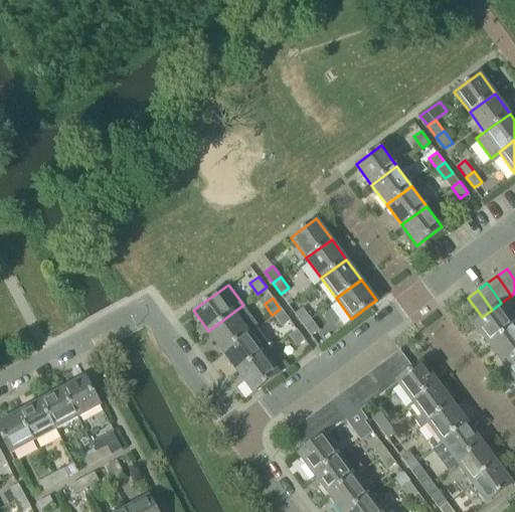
[(492,310),(482,317),(474,323),(489,343),(514,325),(514,324),(514,306),(508,298),(501,303),(492,310)]
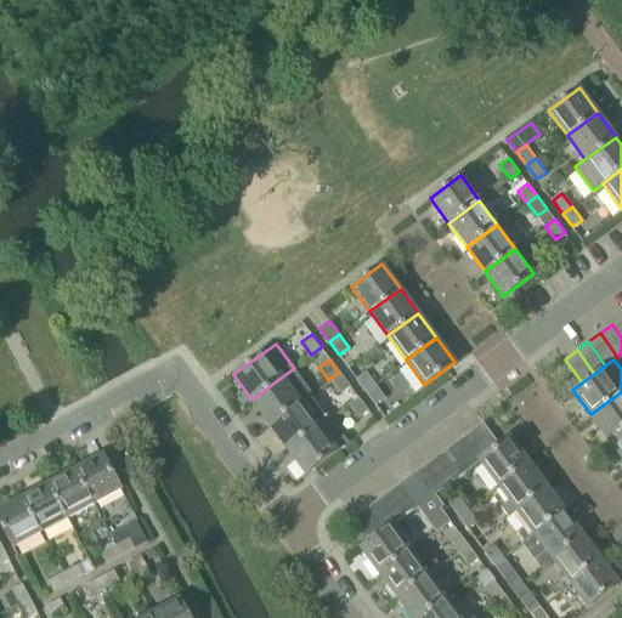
[(311,392),(294,368),(252,400),(270,424),(311,392)]
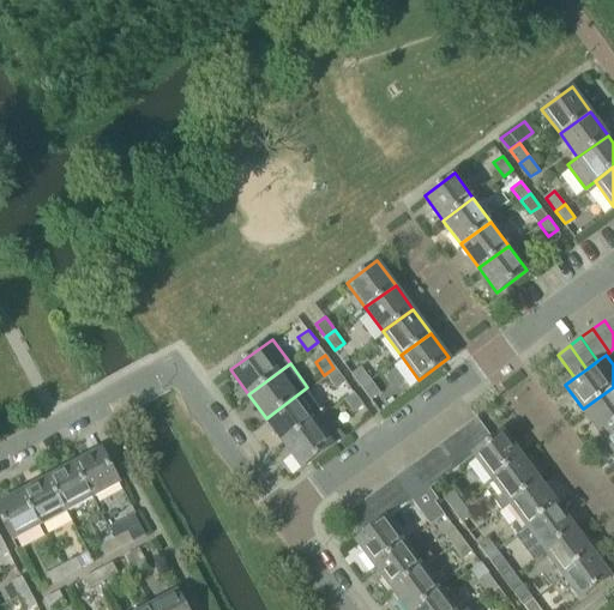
[(361,364),(351,372),(361,385),(371,378),(361,364)]
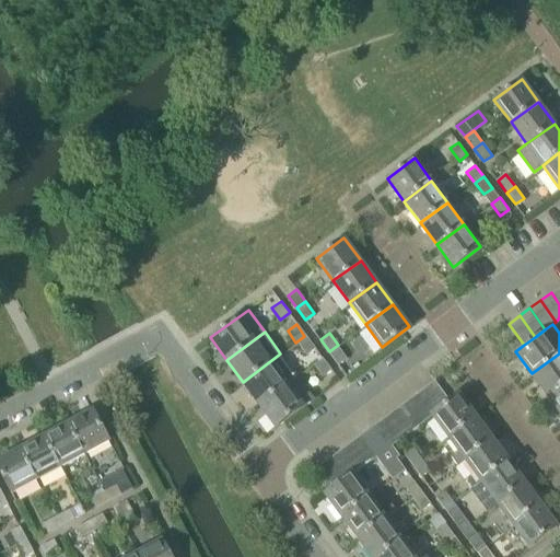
[(295,343),(305,355),(314,348),(304,336),(295,343)]
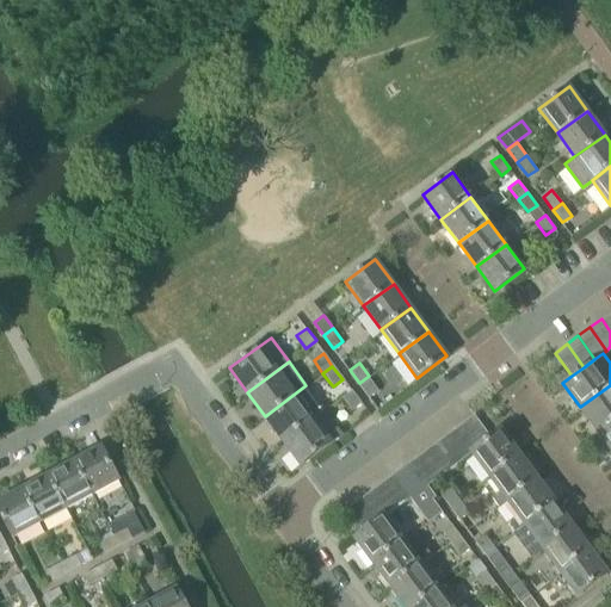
[(359,383),(368,396),(378,389),(369,376),(359,383)]
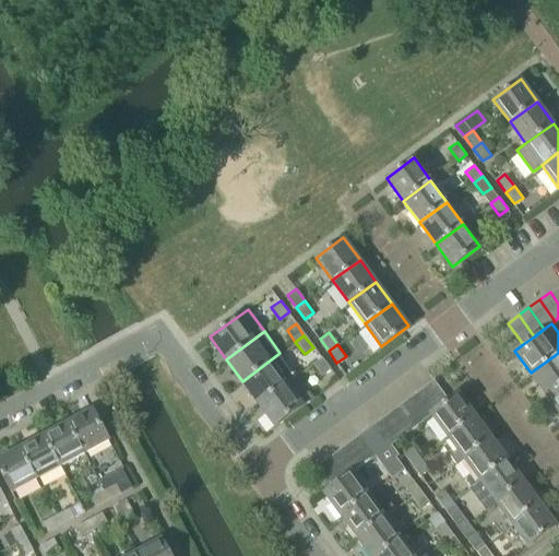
[(242,381),(258,403),(296,375),(280,353),(242,381)]
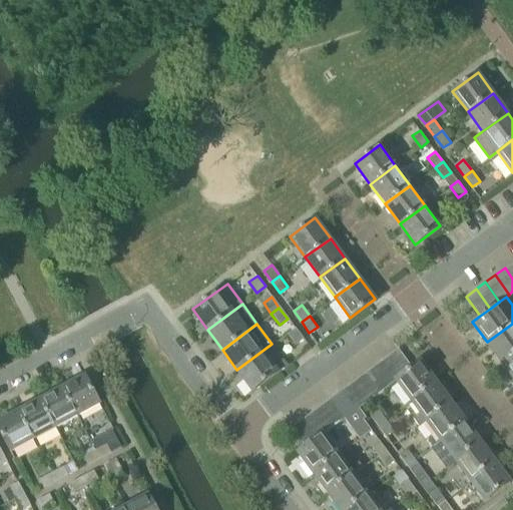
[(512,324),(487,342),(501,362),(512,353),(512,324)]
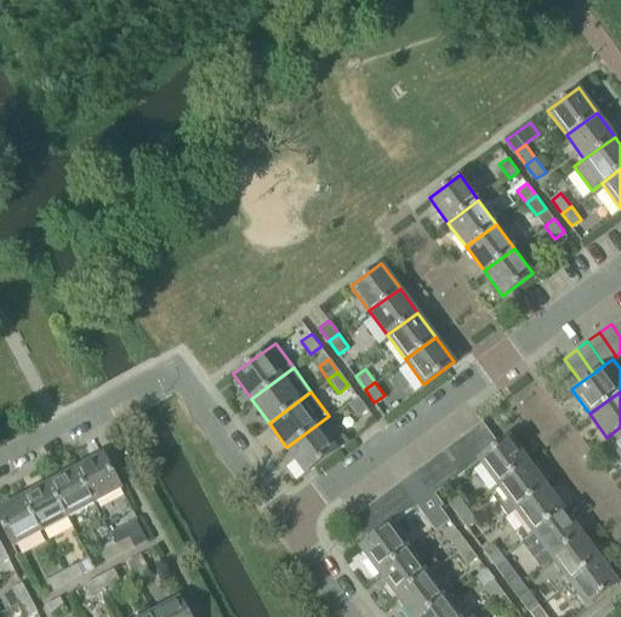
[(368,407),(358,394),(348,401),(358,415),(368,407)]
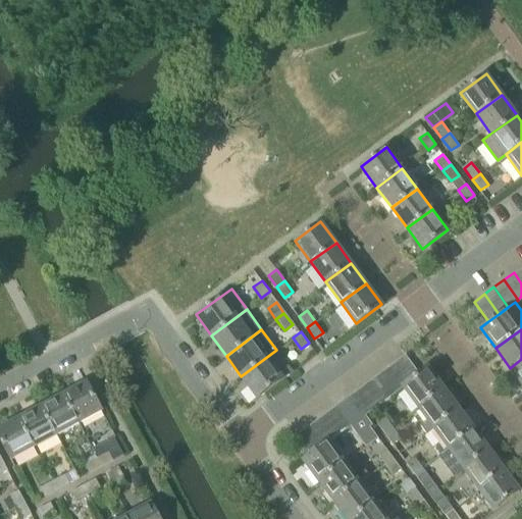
[(256,397),(292,370),(276,350),(241,376),(256,397)]
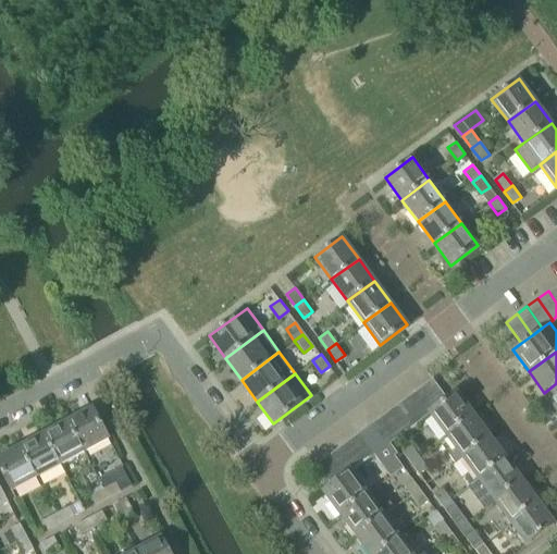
[(432,377),(421,385),(436,406),(447,397),(432,377)]
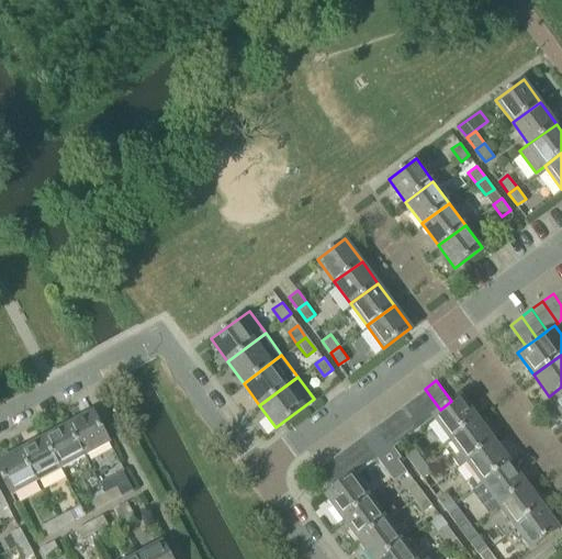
[(561,387),(549,397),(561,413),(561,387)]
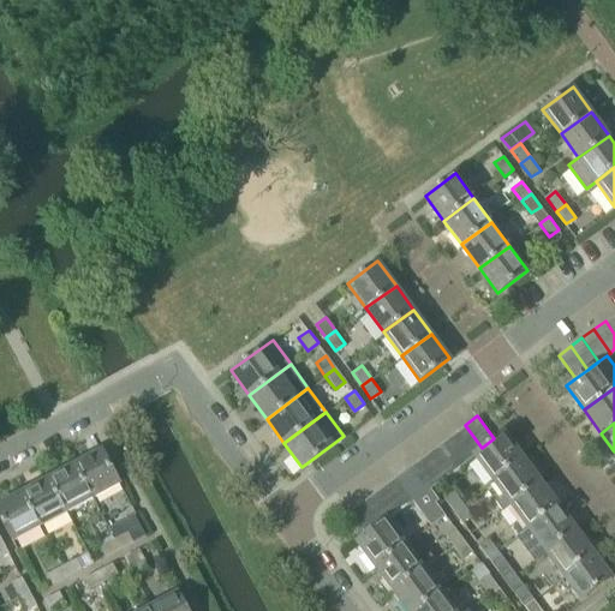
[(482,448),(465,425),(453,433),(471,456),(472,455),(482,448)]
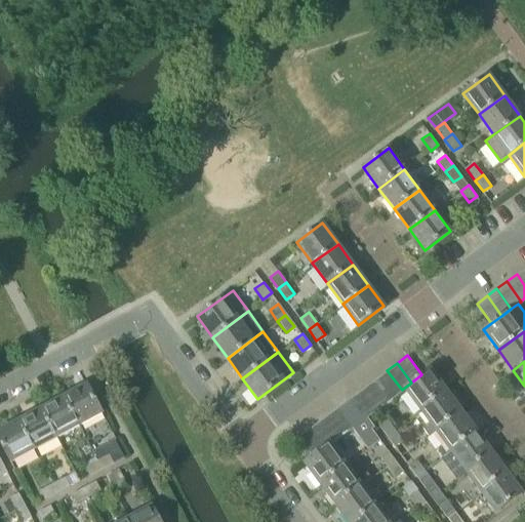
[(411,383),(403,389),(419,410),(446,391),(430,368),(421,374),(411,383)]
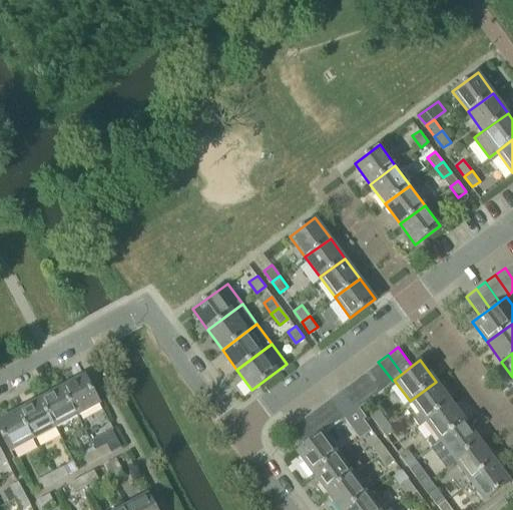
[(393,381),(378,362),(369,369),(383,388),(393,381)]
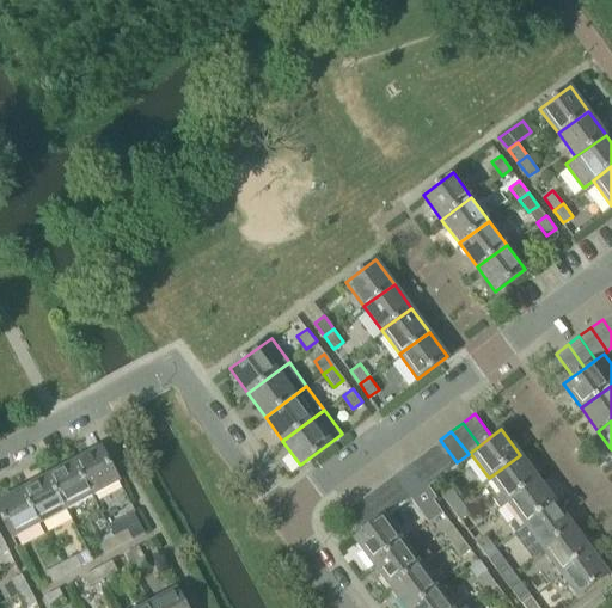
[(457,462),(440,440),(428,448),(446,472),(457,462)]
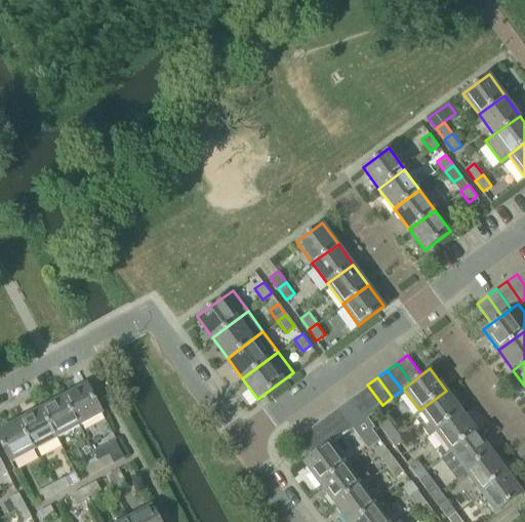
[(79,424),(102,411),(87,384),(64,396),(79,424)]
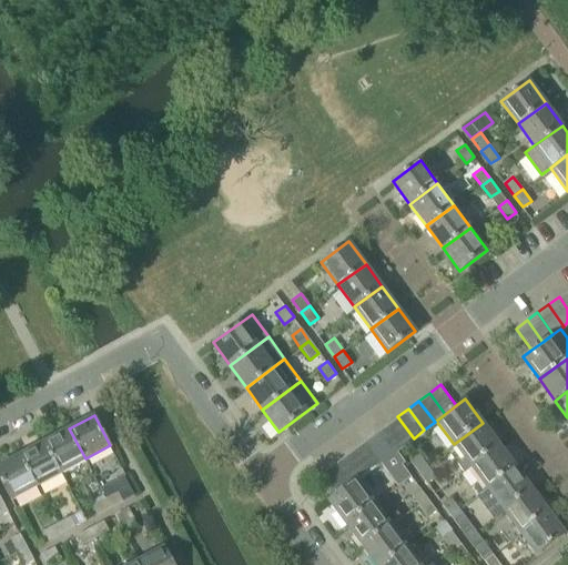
[(414,439),(397,416),(387,424),(403,446),(414,439)]
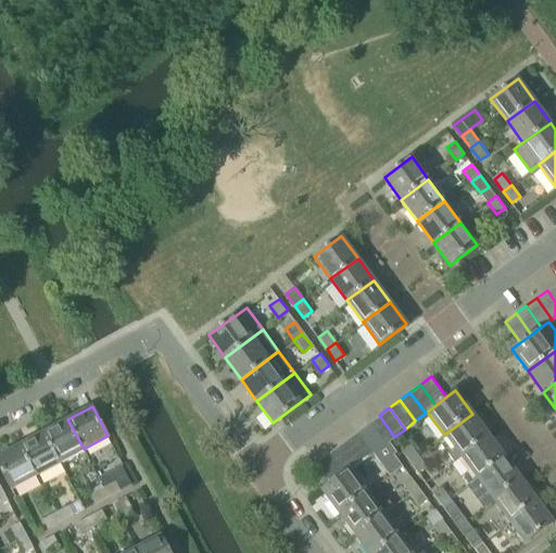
[(472,414),(444,435),(453,447),(447,451),(454,461),(460,456),(489,435),(472,414)]
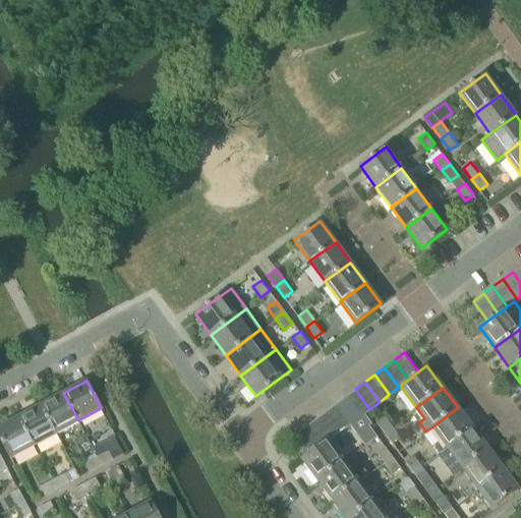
[(345,396),(360,416),(369,409),(355,389),(345,396)]
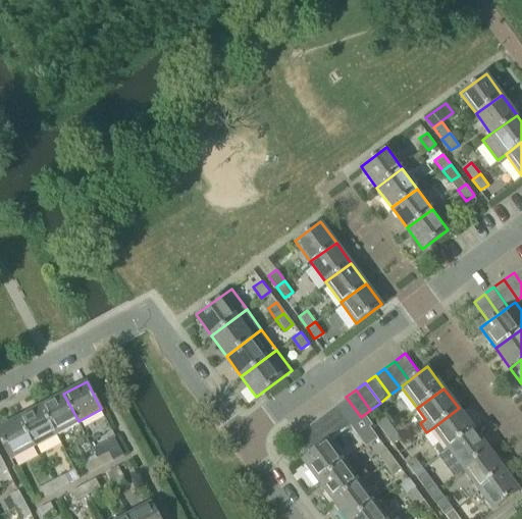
[(55,433),(79,421),(63,394),(40,406),(55,433)]
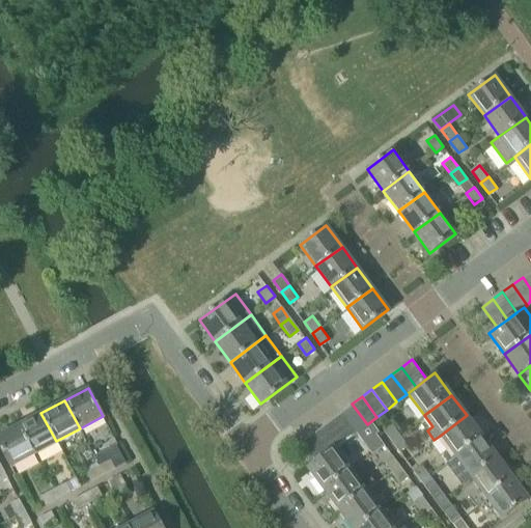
[(357,432),(367,424),(352,404),(341,412),(357,432)]
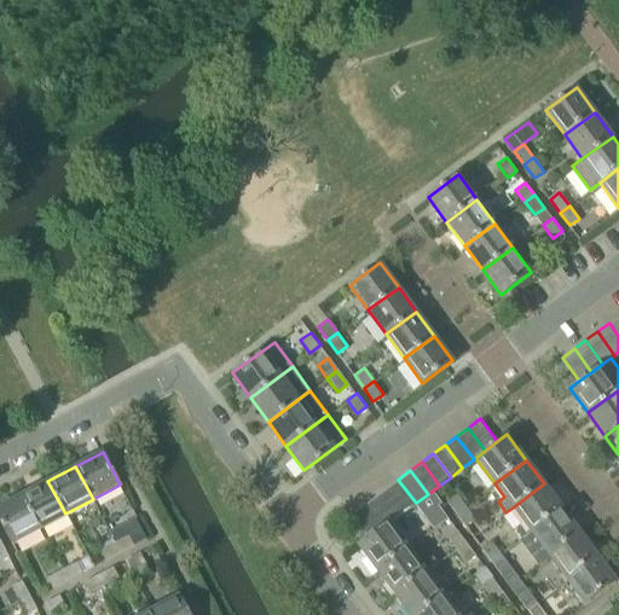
[(404,511),(416,503),(398,480),(387,488),(404,511)]
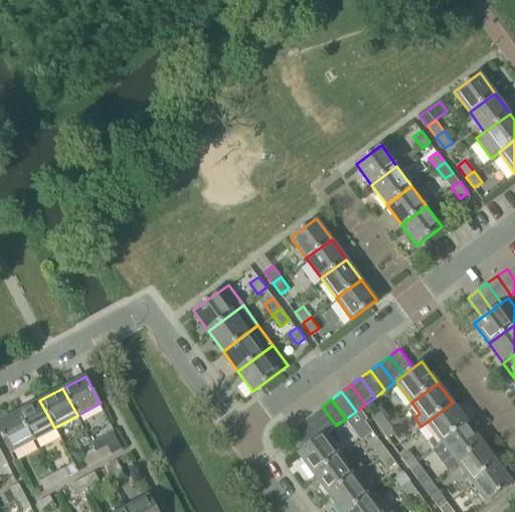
[(32,440),(54,428),(39,400),(18,411),(32,440)]
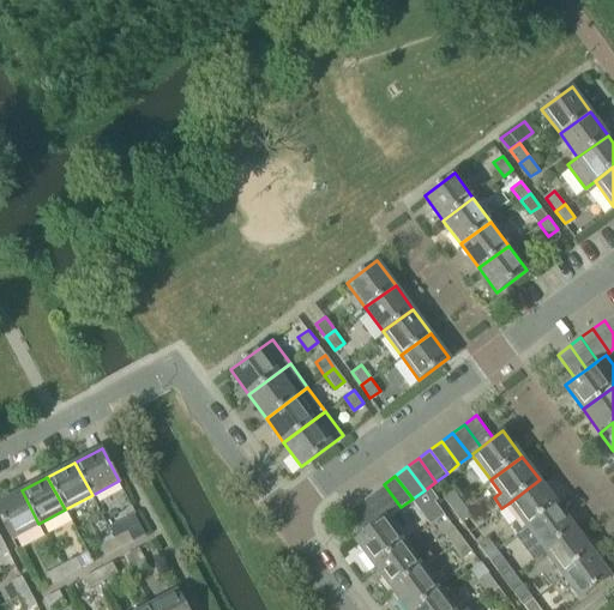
[(540,479),(509,503),(518,517),(511,521),(519,532),(527,527),(558,503),(540,479)]
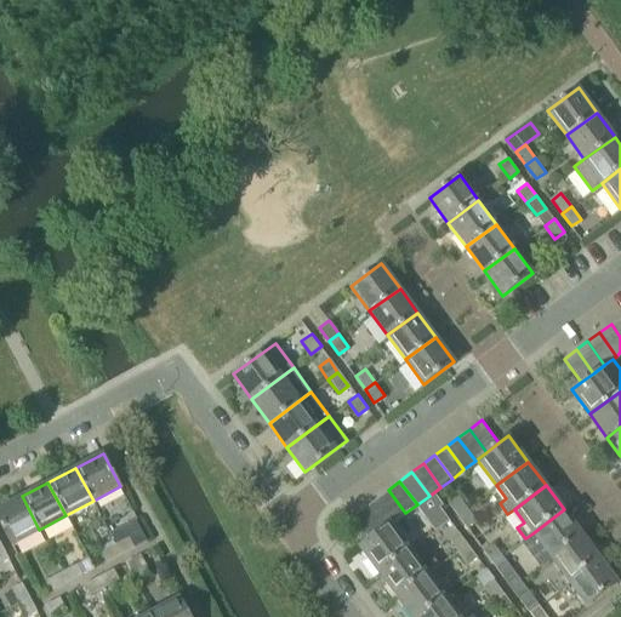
[(394,523),(405,513),(388,490),(376,498),(394,523)]
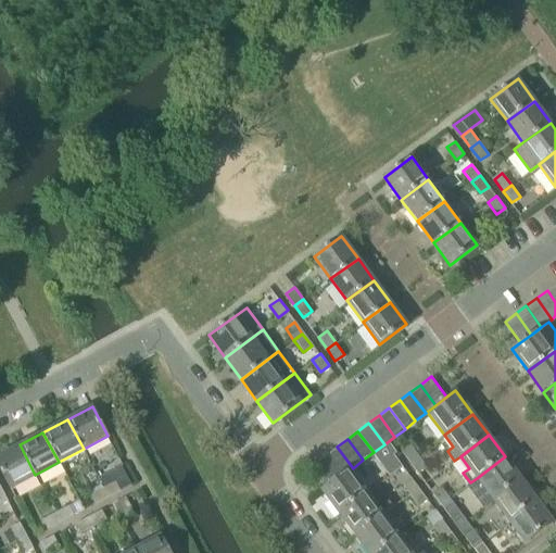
[(406,443),(399,450),(407,462),(416,456),(406,443)]
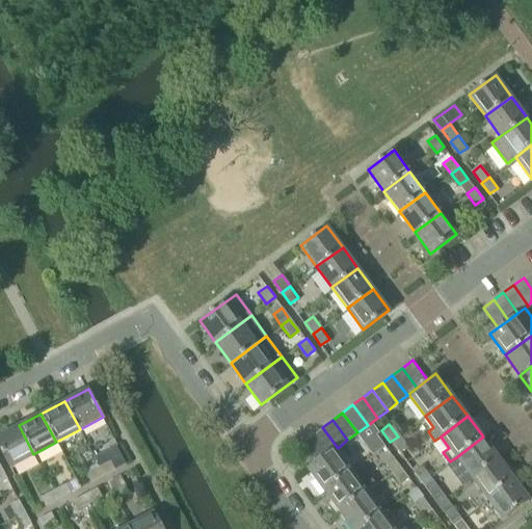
[(19,425),(0,434),(0,446),(10,466),(33,454),(19,425)]
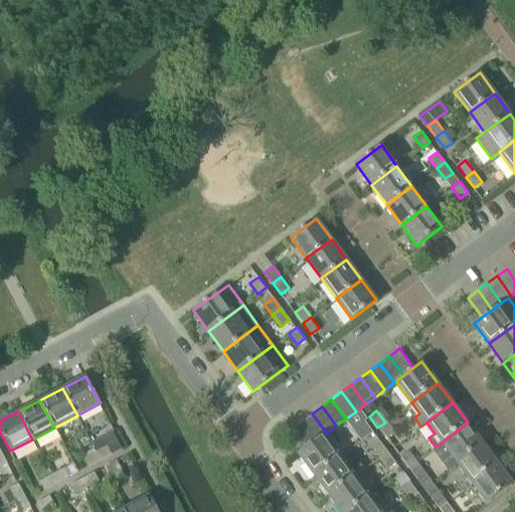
[(317,441),(326,434),(327,434),(312,413),(302,420),(317,441)]
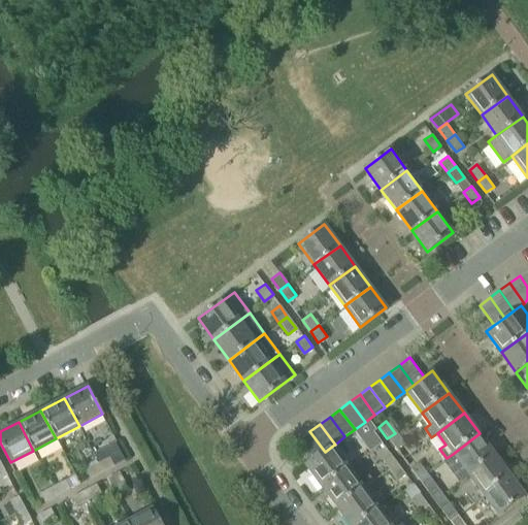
[(325,452),(309,431),(300,438),(316,459),(325,452)]
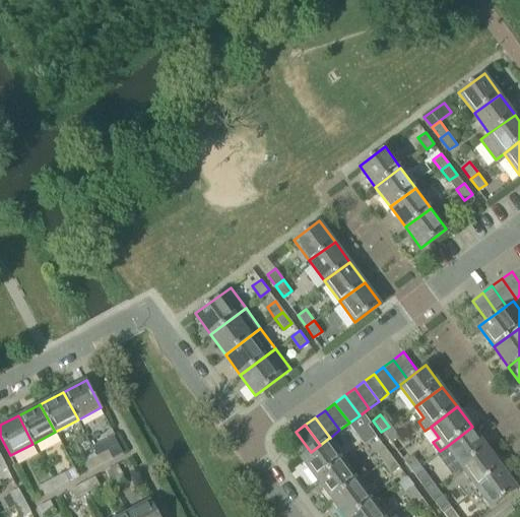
[(374,437),(366,426),(359,431),(367,442),(374,437)]
